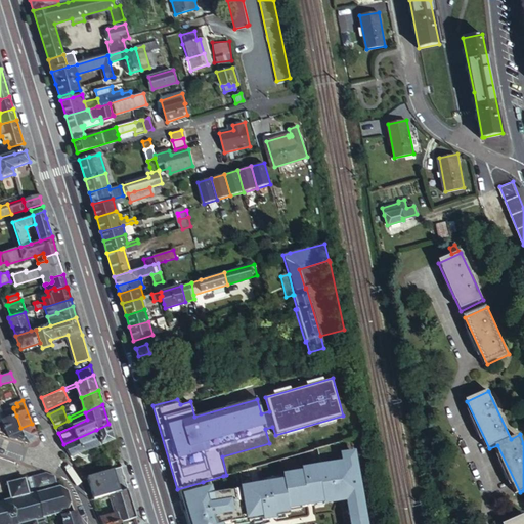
[(13,408),(3,412),(6,420),(16,416),(13,408)]
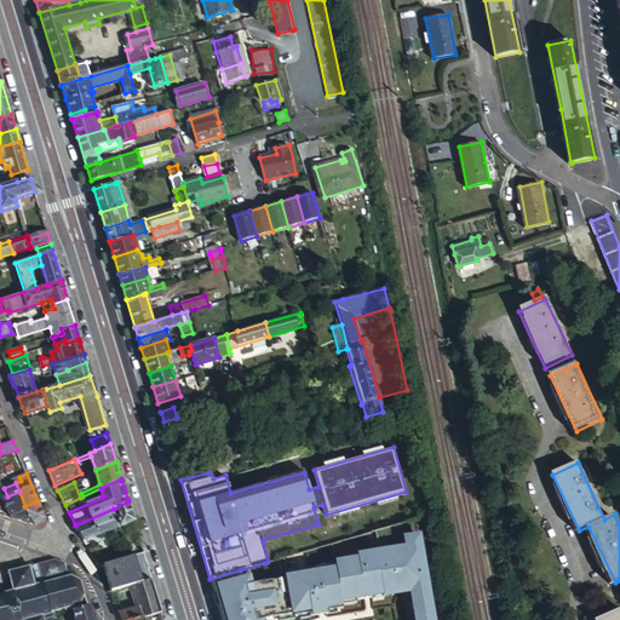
[(44,517),(38,501),(24,506),(19,492),(7,497),(4,488),(0,489),(0,512),(36,524),(44,517)]
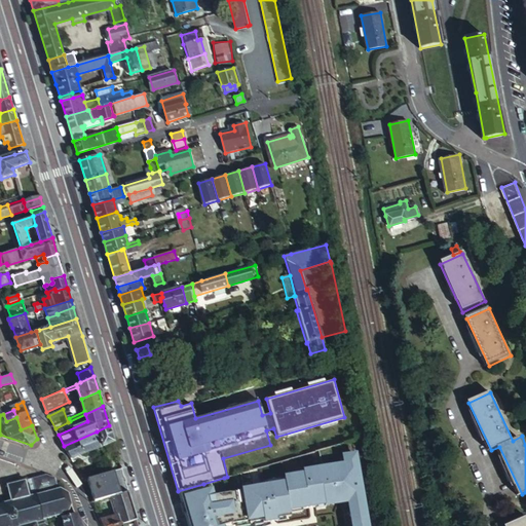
[(97,431),(102,446),(113,441),(109,425),(97,431)]
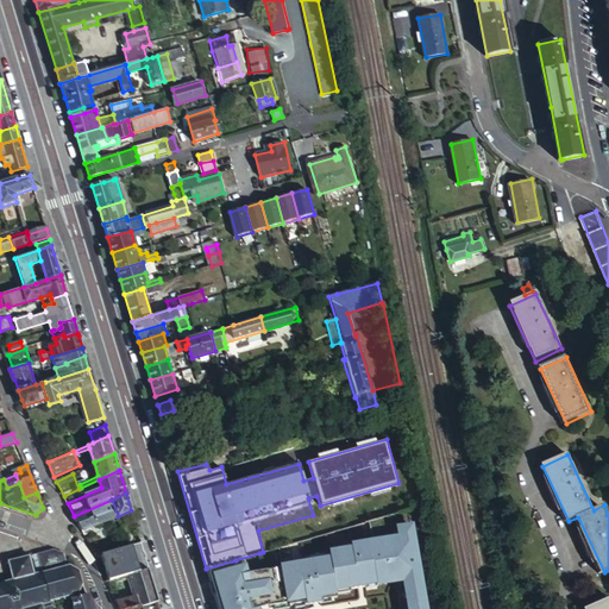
[(74,516),(82,531),(118,516),(112,500),(74,516)]
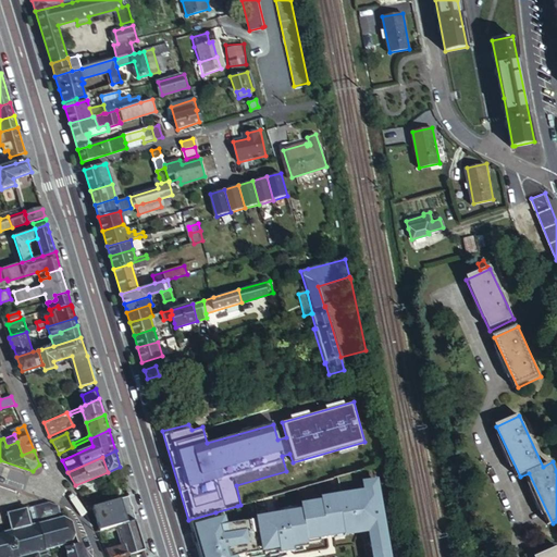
[(390,556),(375,472),(347,480),(346,474),(338,477),(327,480),(265,497),(262,498),(259,499),(240,505),(237,506),(215,512),(188,520),(190,524),(195,540),(199,556),(237,556),(240,555),(240,554),(249,552),(249,554),(264,552),(265,554),(277,552),(279,556),(390,556)]
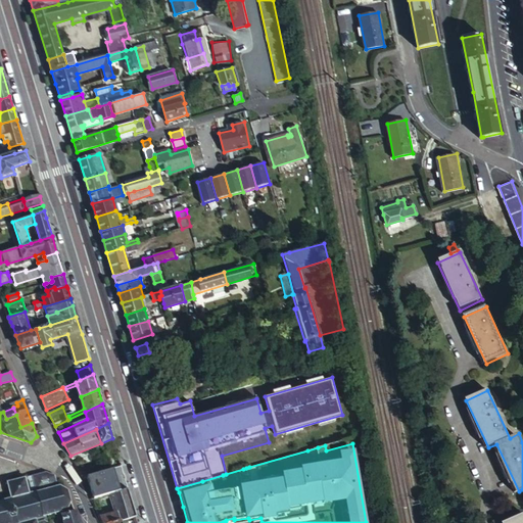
[(75,463),(83,477),(101,471),(96,456),(80,461),(75,463)]
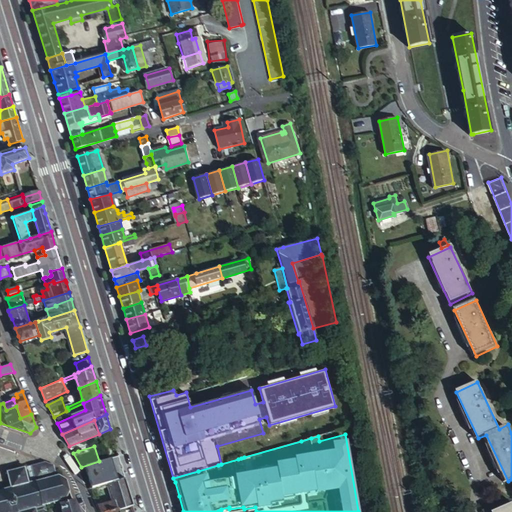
[(112,459),(86,467),(93,488),(111,483),(113,483),(118,481),(112,459)]
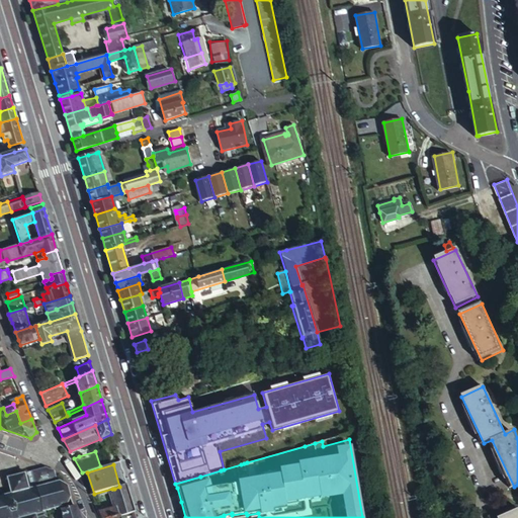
[(58,480),(56,470),(45,466),(24,472),(23,470),(21,471),(21,472),(11,476),(10,473),(8,475),(8,477),(7,477),(7,479),(5,480),(5,483),(8,482),(11,493),(0,495),(0,517),(41,517),(41,514),(66,508),(66,509),(68,508),(68,506),(71,497),(68,486),(61,481),(60,478),(59,479),(59,480),(58,480)]
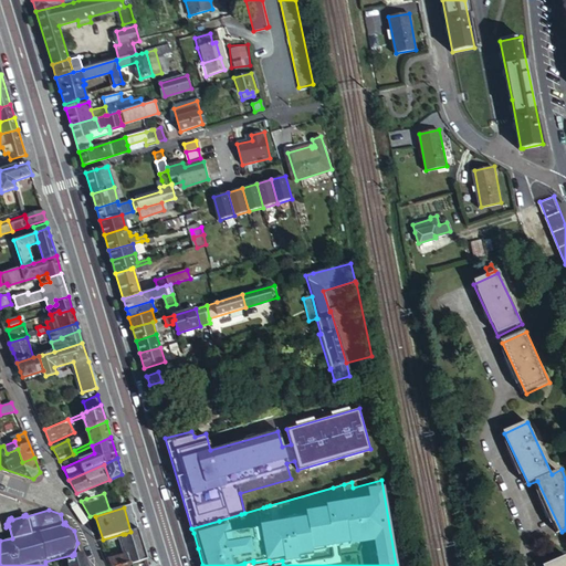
[(130,532),(125,534),(123,534),(128,554),(108,559),(111,565),(118,565),(132,563),(147,559),(138,530),(130,532)]
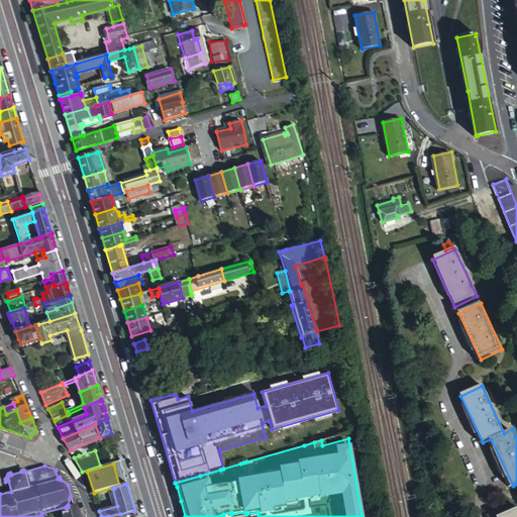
[(79,516),(75,506),(74,506),(62,511),(63,516),(79,516)]
